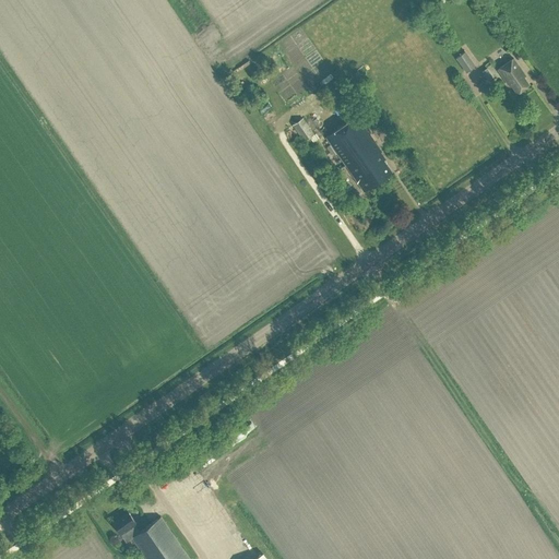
[(465,51),(455,58),(466,72),(475,66),(465,51)]
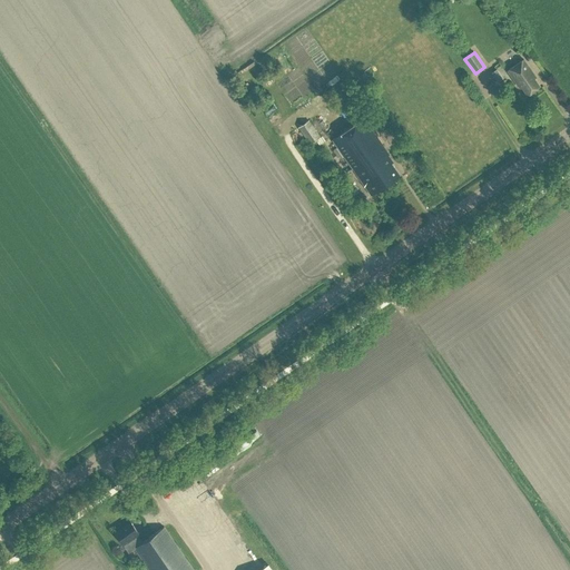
[(519,85),(527,95),(539,86),(533,78),(536,77),(523,59),(507,70),(518,86),(519,85)]
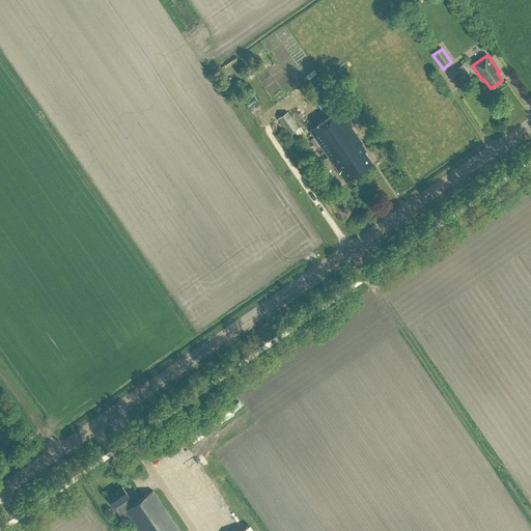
[(362,143),(338,109),(309,130),(345,182),(371,163),(364,151),(366,150),(361,144),(362,143)]
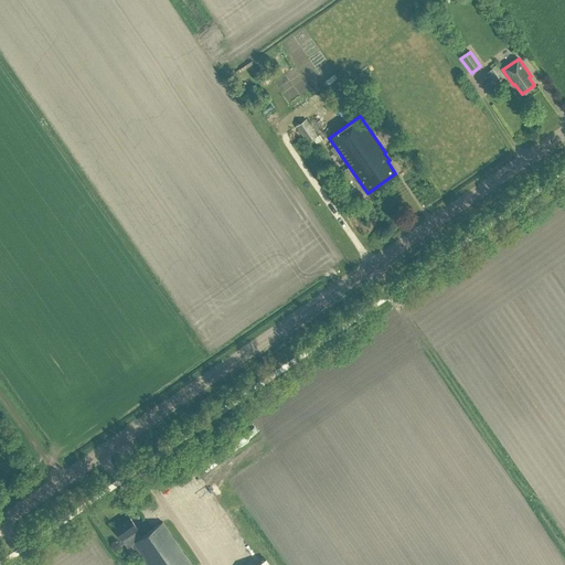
[(307,142),(317,136),(306,119),(296,126),(307,142)]
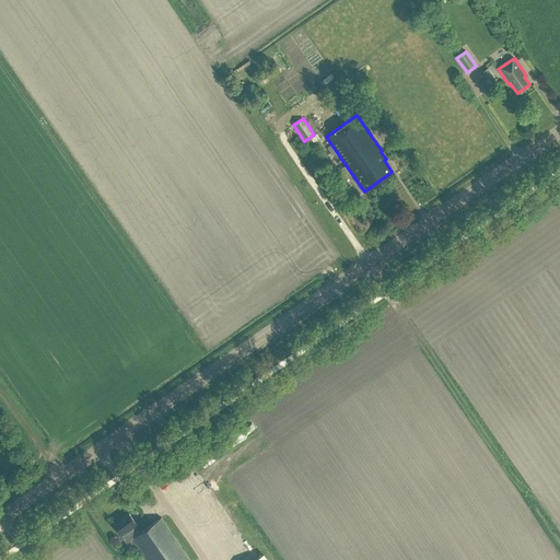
[(131,538),(147,559),(190,559),(161,517),(139,532),(135,525),(136,523),(128,511),(112,522),(120,534),(126,541),(131,538)]
